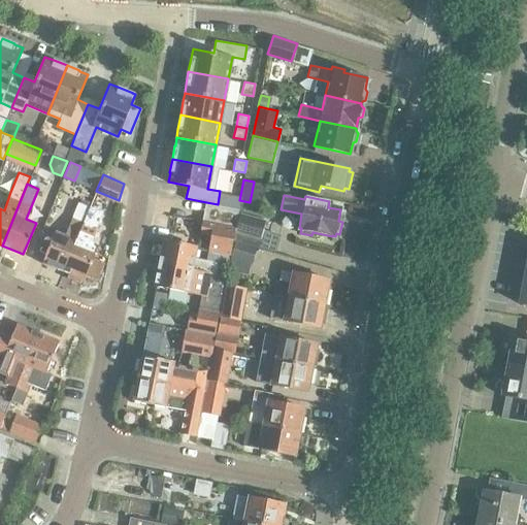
[(42,262),(63,270),(89,206),(78,202),(65,235),(55,231),(42,262)]
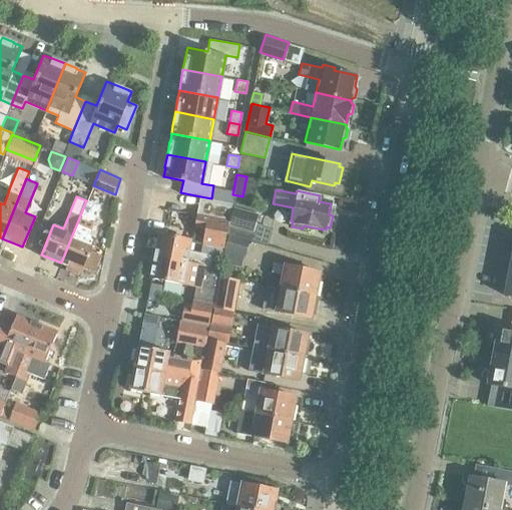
[(199,196),(196,213),(227,219),(231,202),(211,198),(200,196),(199,196)]
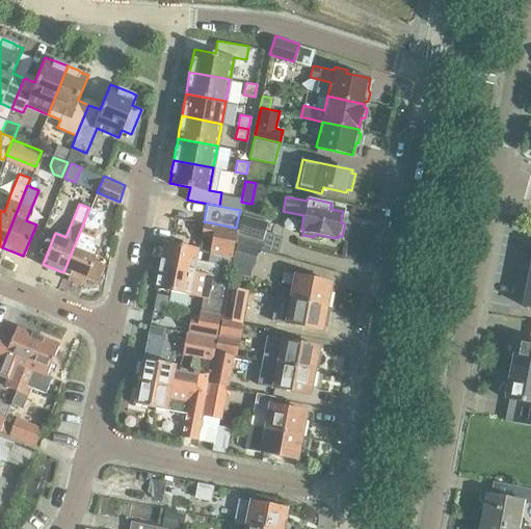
[(89,208),(63,272),(69,274),(68,279),(81,284),(82,281),(84,281),(86,278),(98,282),(105,265),(94,260),(98,249),(88,246),(103,213),(89,208)]
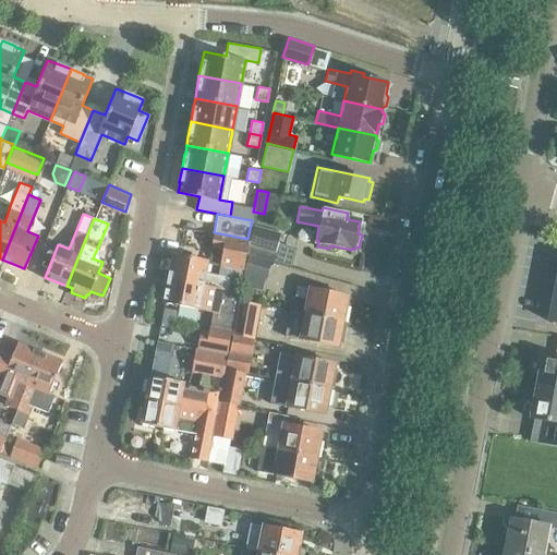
[(256,222),(251,241),(278,250),(283,231),(256,222)]
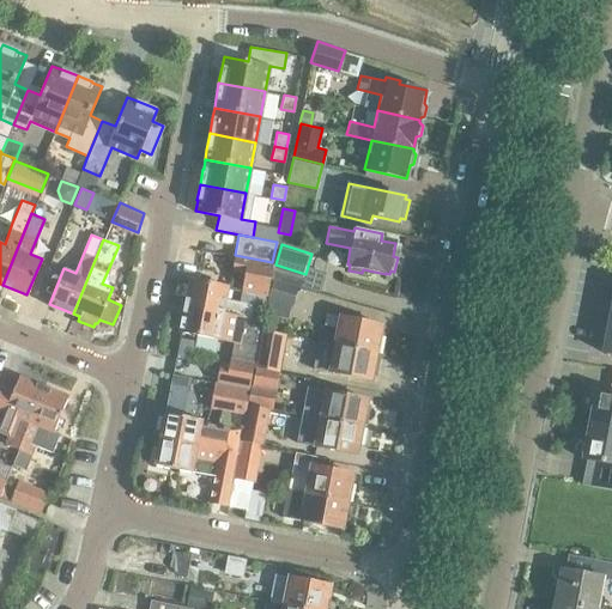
[(189,279),(185,304),(262,318),(272,262),(235,255),(231,270),(244,273),(238,300),(225,298),(228,286),(189,279)]
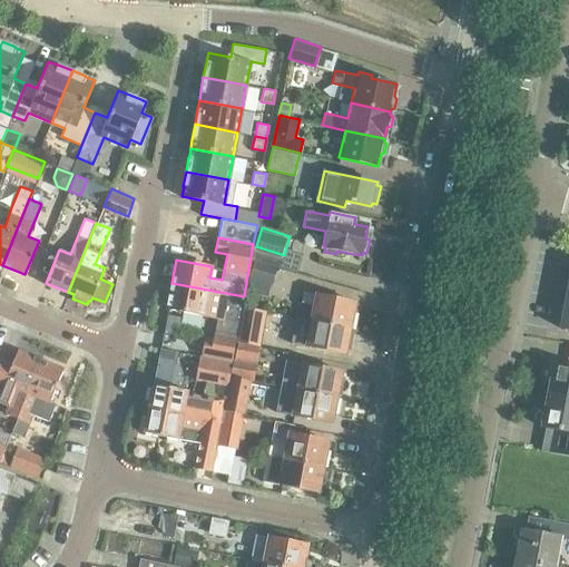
[(256,258),(251,277),(273,284),(278,265),(256,258)]
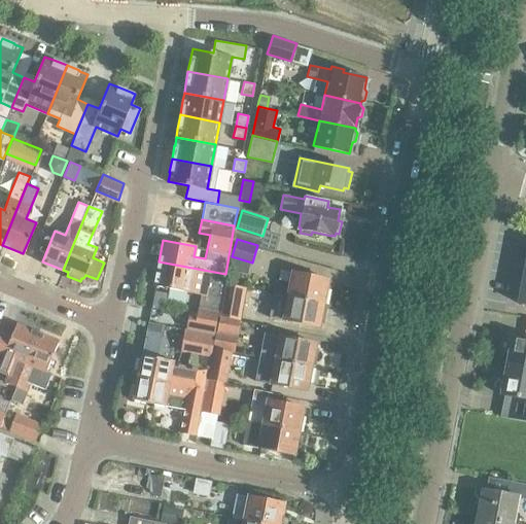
[(187,309),(184,329),(214,335),(218,312),(225,274),(159,262),(154,284),(187,290),(189,280),(208,283),(206,293),(201,292),(198,311),(187,309)]
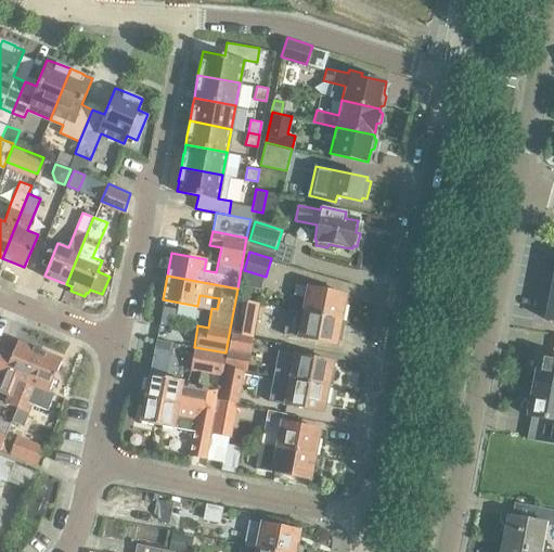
[(307,296),(304,311),(340,319),(345,294),(295,283),(293,294),(307,296)]
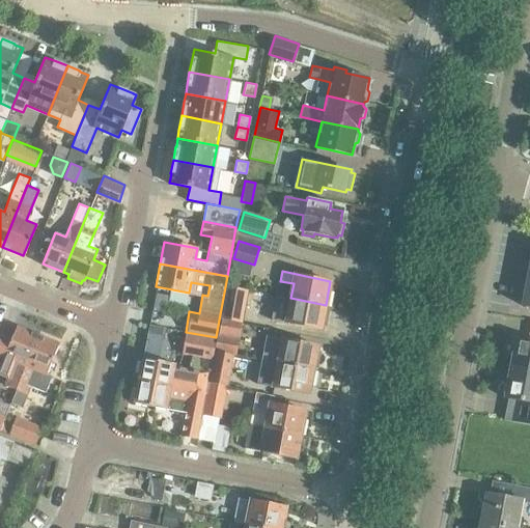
[(225,285),(220,318),(242,323),(248,289),(225,285)]
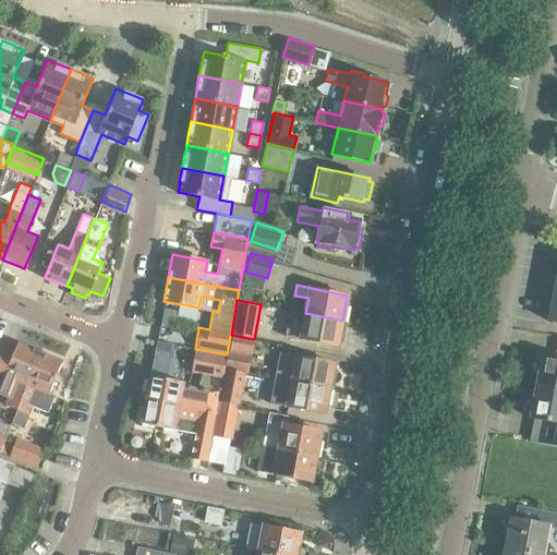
[(342,321),(305,313),(303,328),(289,325),(287,336),(337,346),(342,321)]
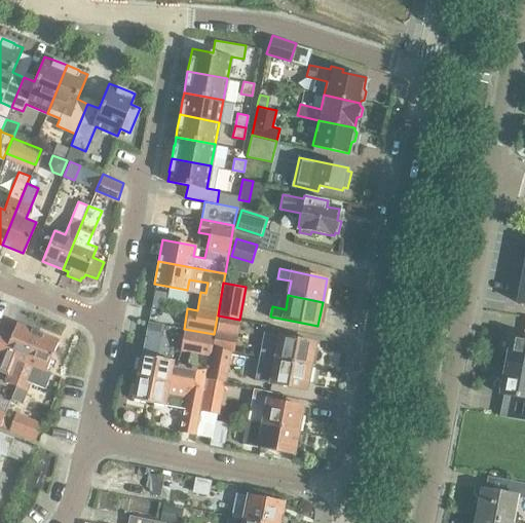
[(15,385),(17,381),(37,331),(16,323),(12,333),(0,364),(0,370),(7,373),(4,380),(15,385)]
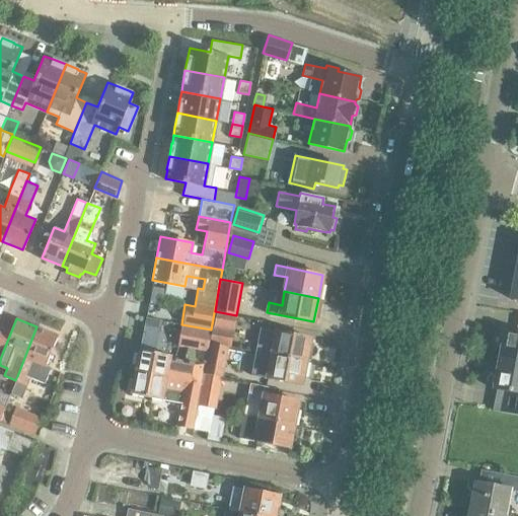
[(138,349),(134,371),(202,383),(211,329),(181,324),(177,346),(191,348),(189,360),(170,357),(170,355),(138,349)]
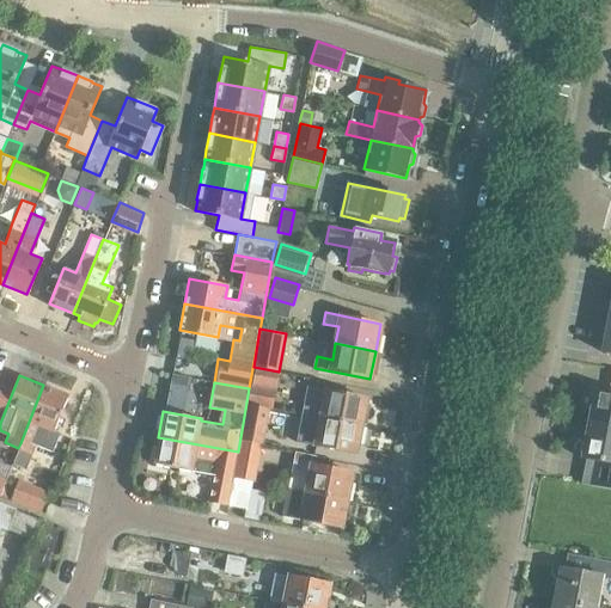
[(68,394),(43,385),(20,443),(18,448),(13,462),(20,466),(28,462),(34,449),(35,444),(53,450),(60,431),(54,429),(68,394)]
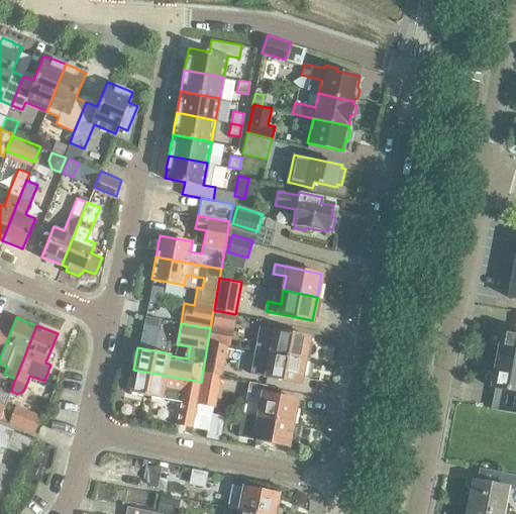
[(214,325),(211,340),(231,344),(234,328),(214,325)]
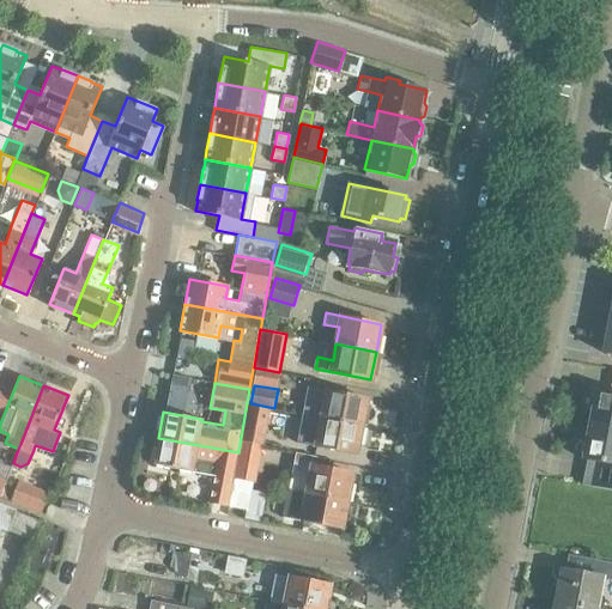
[(321,418),(321,416),(361,425),(362,422),(367,424),(370,405),(365,405),(367,399),(308,387),(303,414),(321,418)]
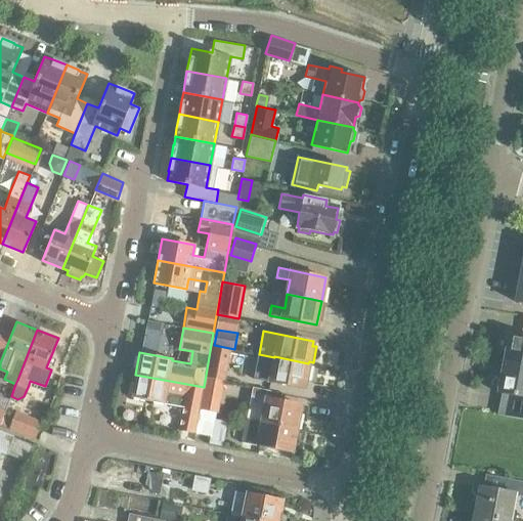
[(522,337),(509,334),(503,362),(522,366),(522,337)]
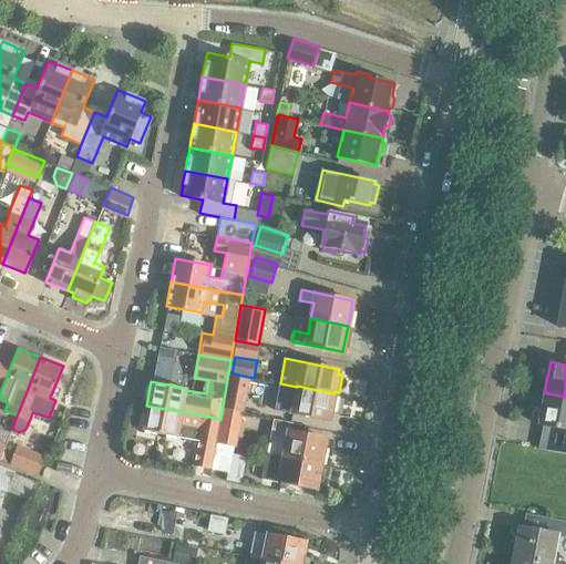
[(224,409),(244,413),(250,379),(230,376),(224,409)]
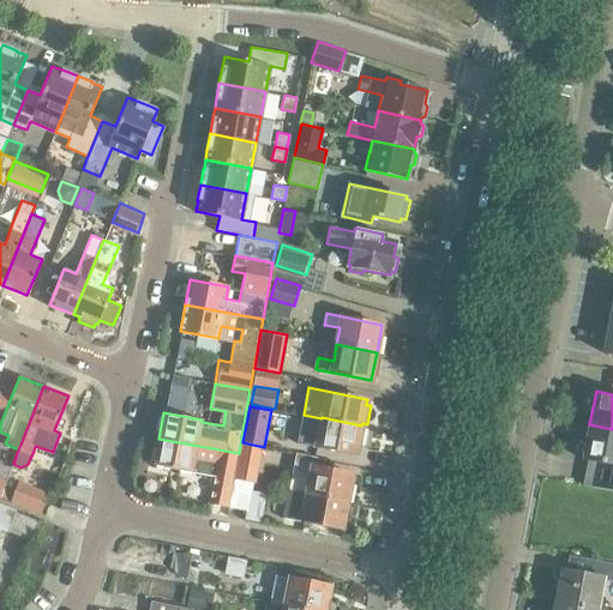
[(361,426),(322,417),(322,418),(319,433),(300,429),(298,442),(356,454),(361,426)]
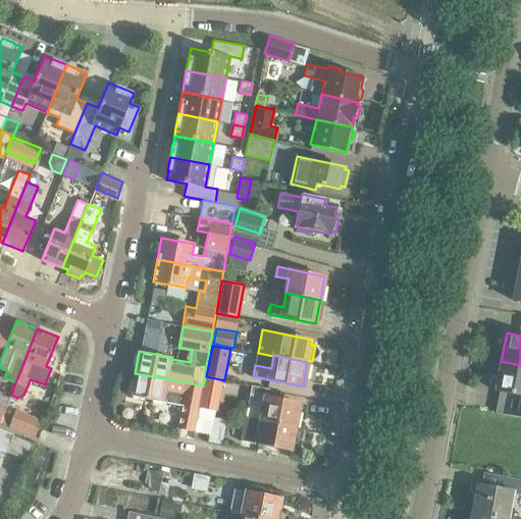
[(507,393),(503,413),(520,416),(520,365),(501,361),(499,373),(495,373),(492,385),(496,387),(496,390),(507,393)]
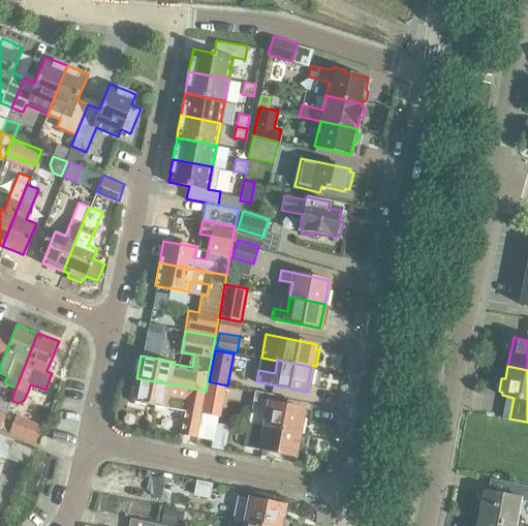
[(202,412),(206,391),(136,378),(132,400),(165,406),(167,396),(185,399),(182,415),(200,419),(202,412)]
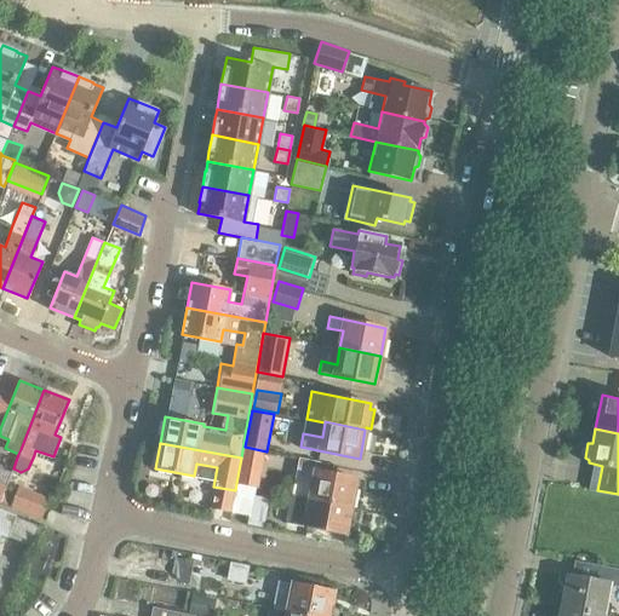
[(313,481),(310,498),(350,506),(356,478),(321,471),(322,462),(302,458),(298,478),(313,481)]
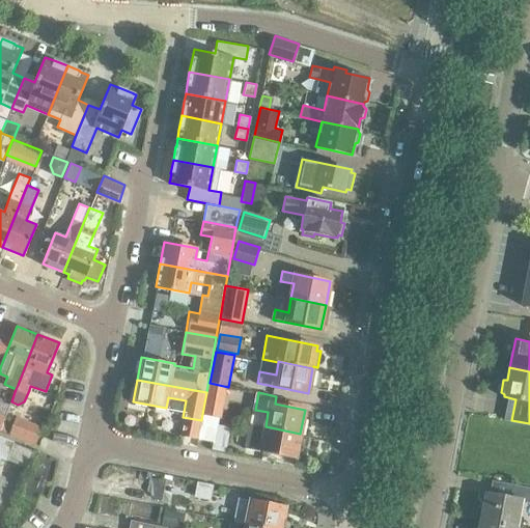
[(219,417),(221,405),(206,401),(203,414),(219,417)]
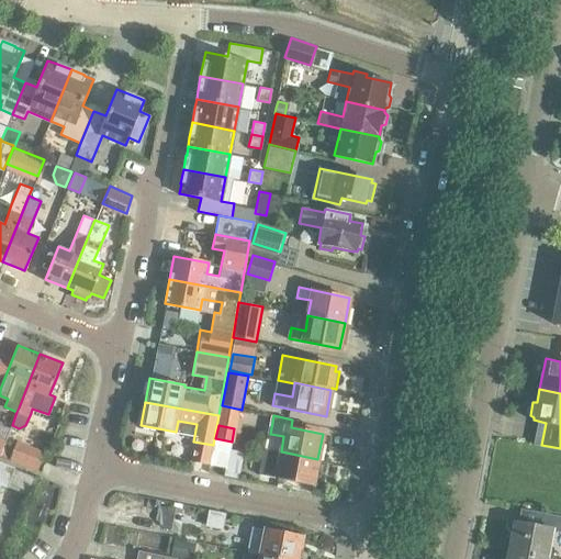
[(15,438),(8,458),(34,469),(42,449),(15,438)]
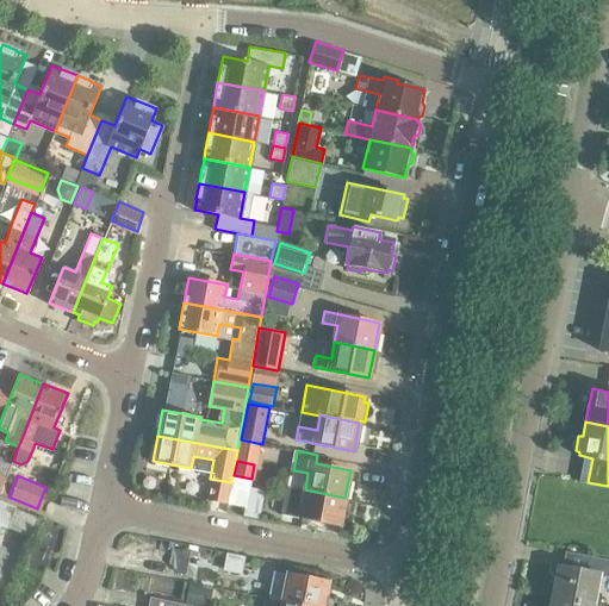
[(246,507),(252,479),(232,475),(231,482),(228,503),(246,507)]
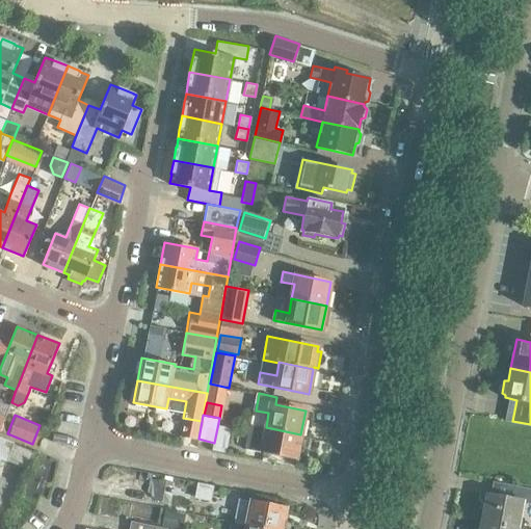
[(300,434),(266,427),(249,424),(245,448),(295,458),(300,434)]
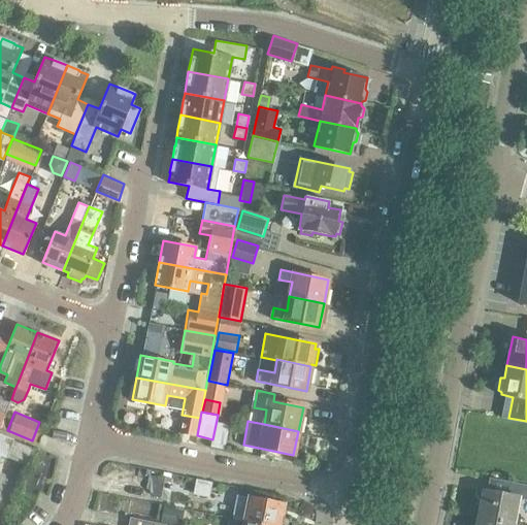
[(0,456),(5,458),(13,437),(0,431),(0,456)]
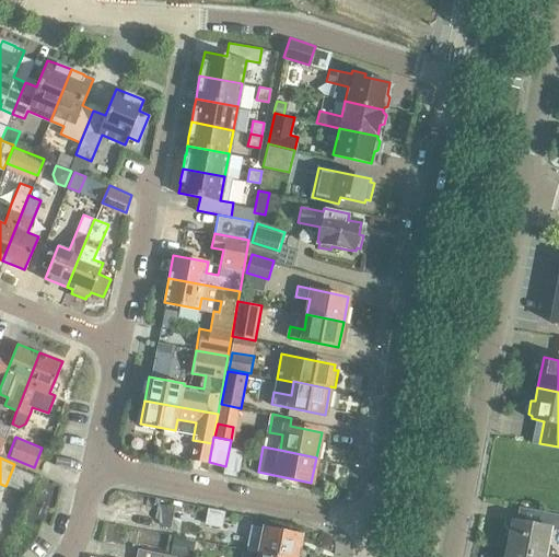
[(164,526),(178,529),(183,507),(158,501),(154,517),(164,526)]
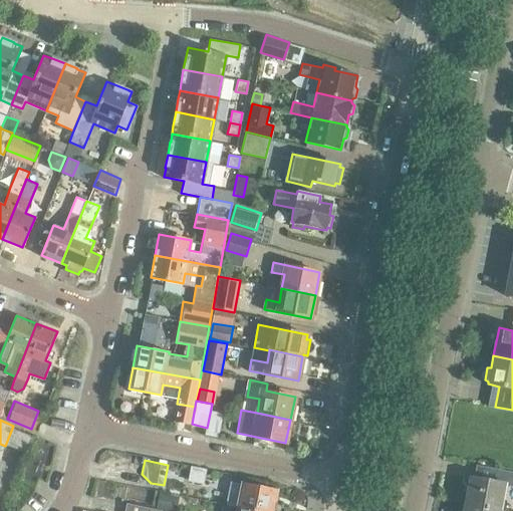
[(470,477),(465,504),(500,510),(505,485),(512,486),(512,471),(496,468),(493,481),(470,477)]
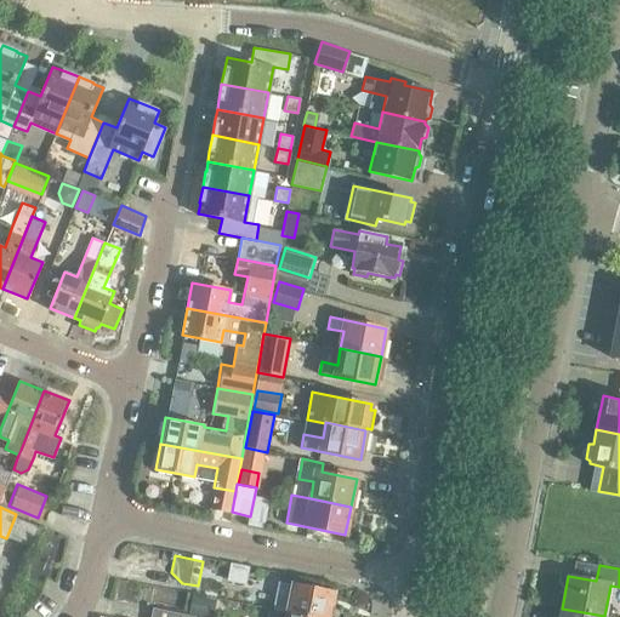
[(273,609),(288,612),(316,616),(328,616),(334,592),(278,581),(273,609)]
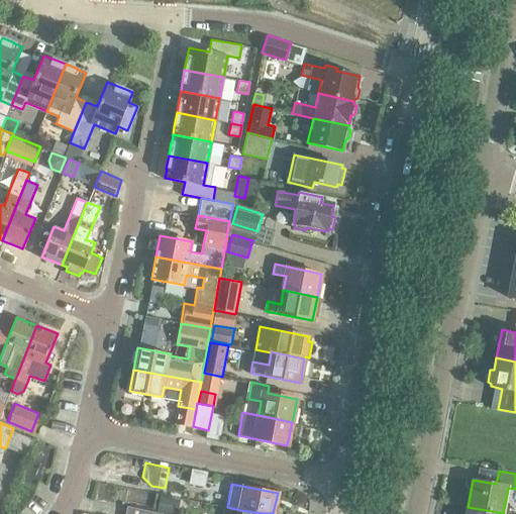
[(160,495),(157,510),(172,513),(175,498),(160,495)]
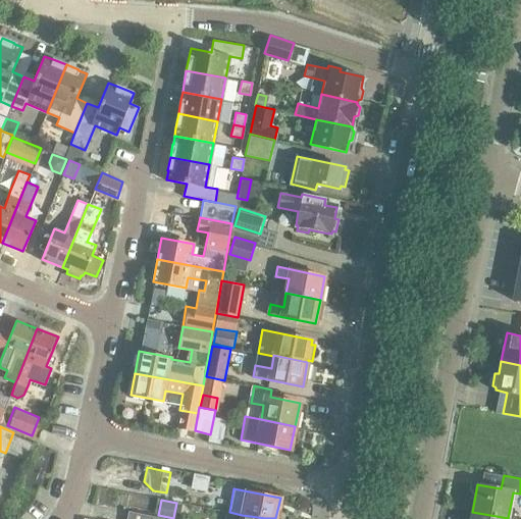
[(128,510),(125,518),(163,518),(164,518),(128,510)]
